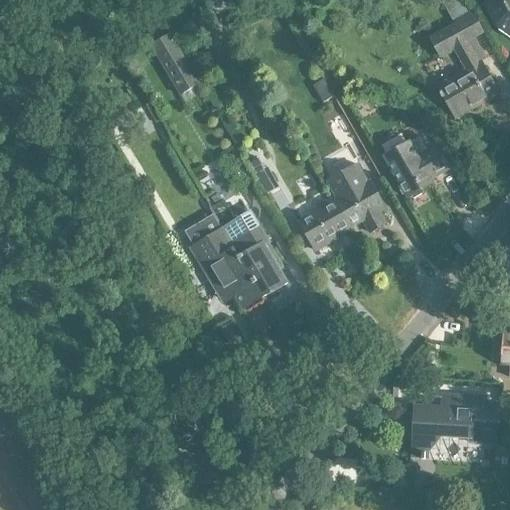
[(438,89),(453,116),(497,92),(479,61),(477,62),(464,39),(480,30),(469,10),(466,11),(459,0),(440,0),(451,20),(452,20),(454,23),(429,38),(438,54),(452,46),(465,69),(451,76),(453,80),(438,89)]
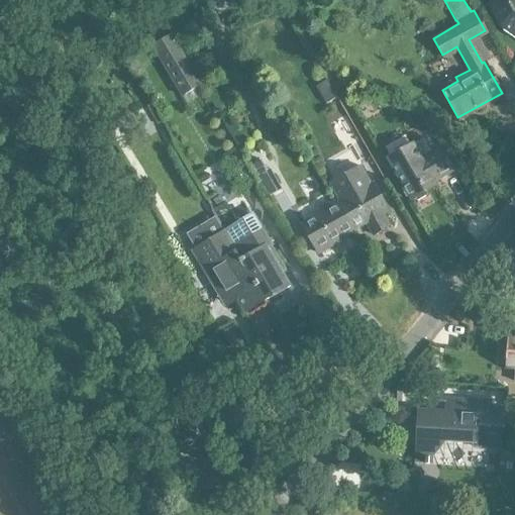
[(489,0),(491,2),(489,3),(500,23),(504,26),(502,29),(514,38),(514,0),(489,0)]
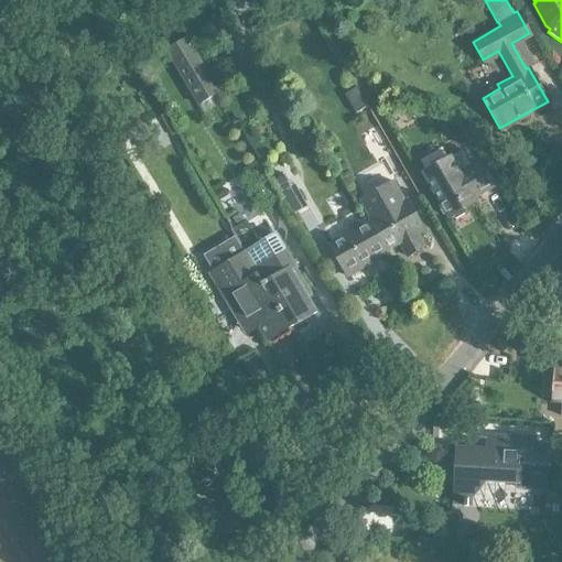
[(195,52),(174,64),(196,103),(217,90),(195,52)]
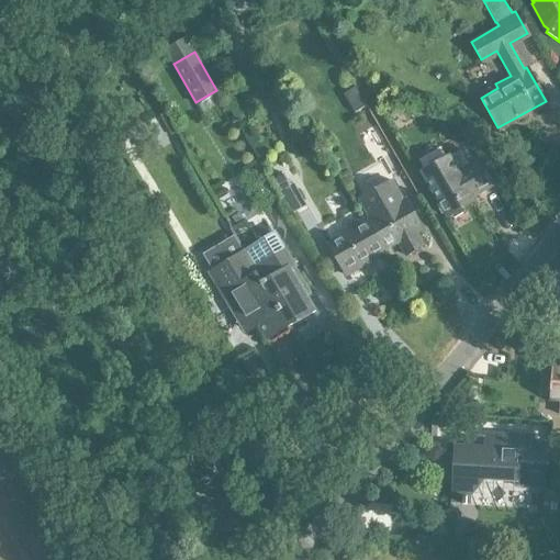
[(369,114),(348,126),(357,143),(379,130),(369,114)]
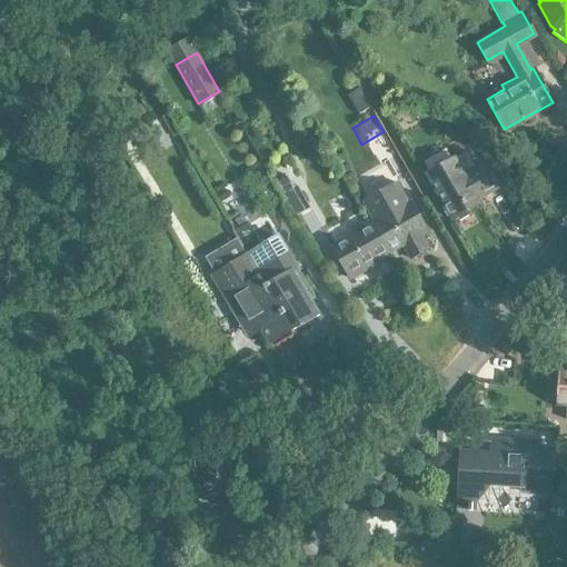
[(371,140),(385,163),(399,156),(386,132),(371,140)]
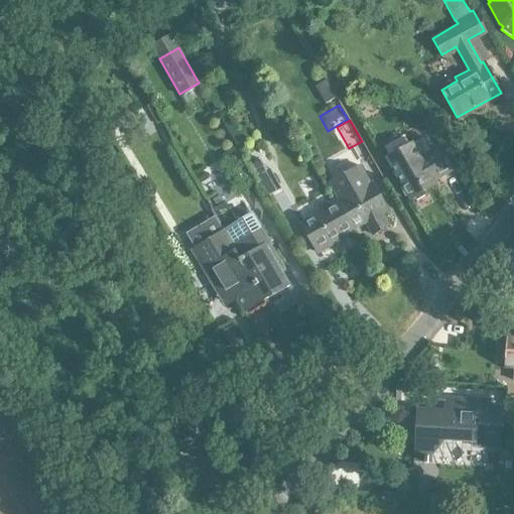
[(386,156),(409,197),(412,195),(414,199),(424,193),(422,189),(433,182),(431,179),(450,168),(437,147),(430,151),(421,136),(386,156)]
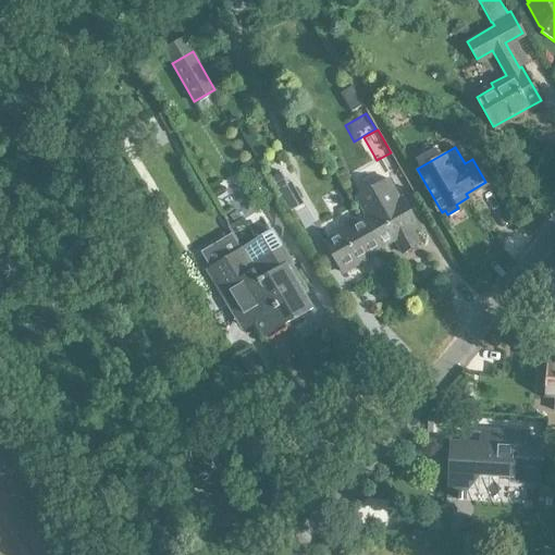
[(270,175),(291,210),(303,202),(290,180),(287,182),(280,170),(270,175)]
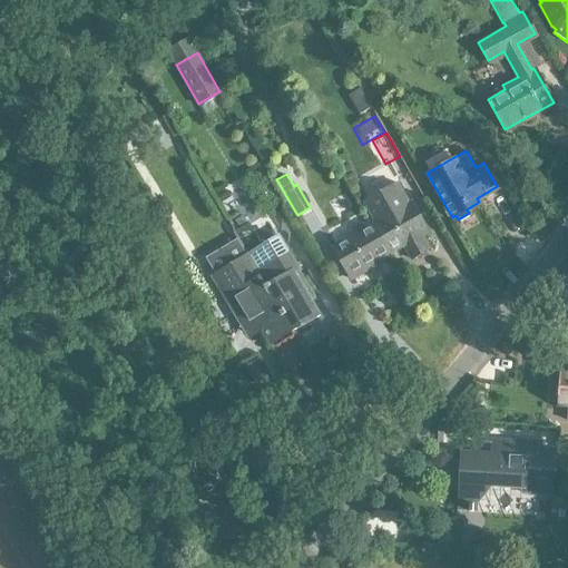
[(362,203),(373,222),(390,251),(402,244),(410,257),(428,247),(420,234),(427,231),(410,201),(409,202),(398,182),(362,203)]
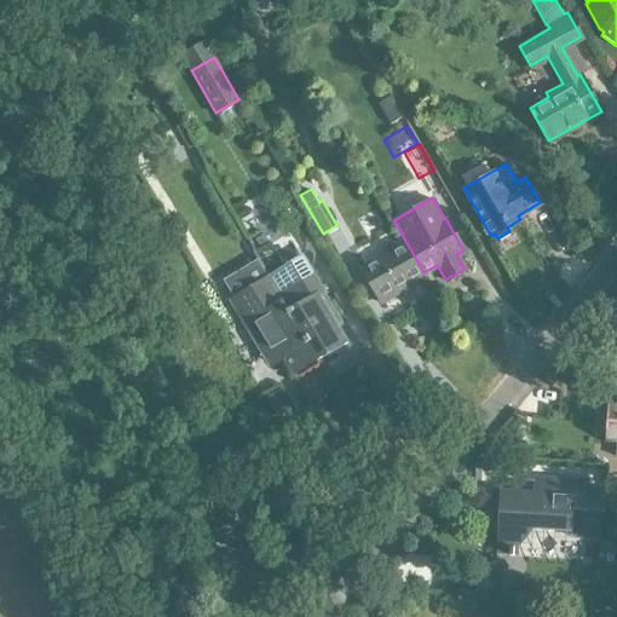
[(407,286),(405,283),(424,272),(405,241),(359,266),(379,301),(407,286)]
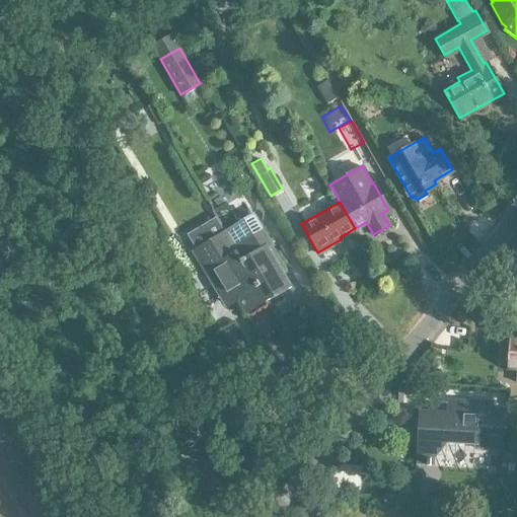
[(271,256),(266,246),(270,243),(252,214),(225,230),(267,299),(289,286),(278,268),(283,265),(276,253),(271,256)]
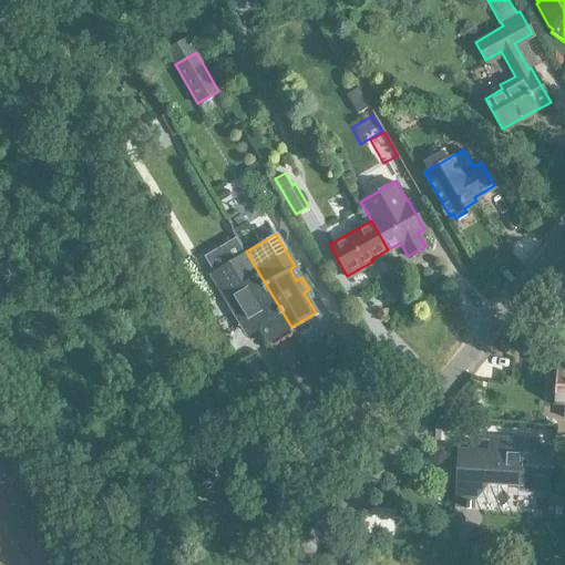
[(291,327),(246,252),(213,273),(243,321),(248,318),(255,329),(258,327),(267,341),(291,327)]
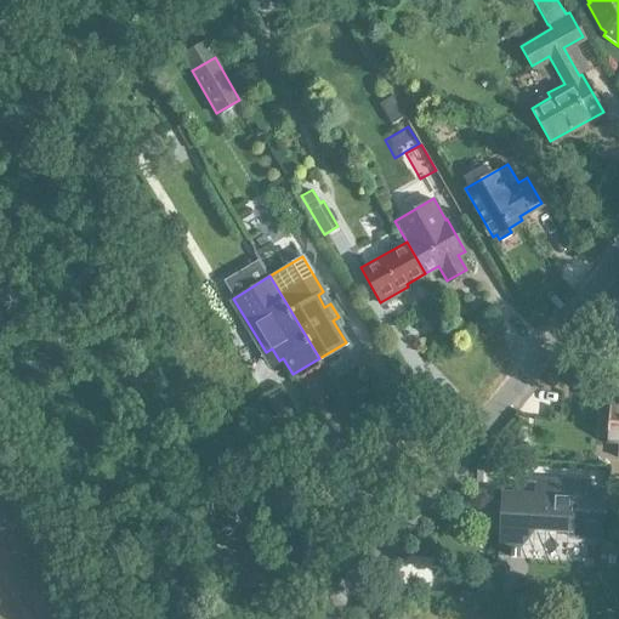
[(304,424),(282,388),(267,397),(289,433),(304,424)]
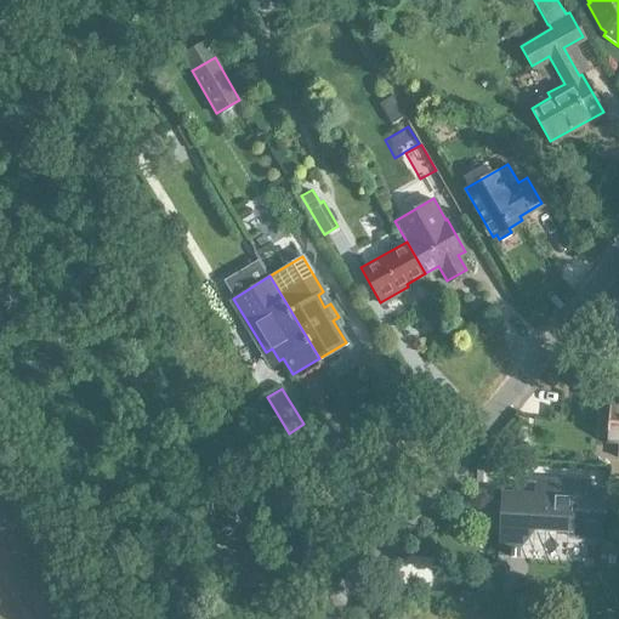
[(618,396),(618,397),(617,404),(609,403),(607,441),(618,442),(617,455),(618,454),(618,396)]
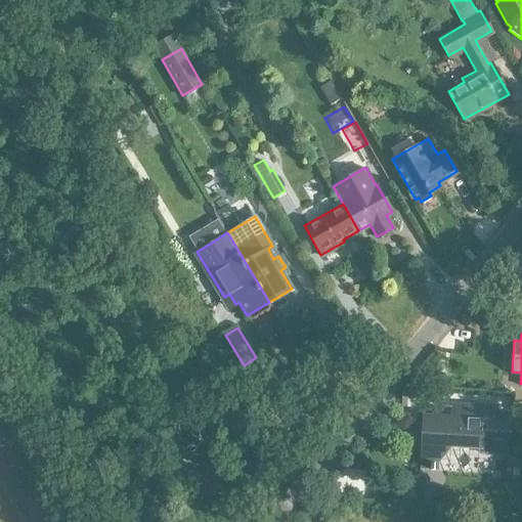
[(423,416),(420,468),(433,469),(433,462),(447,444),(479,446),(479,450),(492,451),(505,452),(507,410),(494,410),(495,406),(468,404),(467,418),(448,417),(448,420),(439,420),(439,417),(423,416)]
